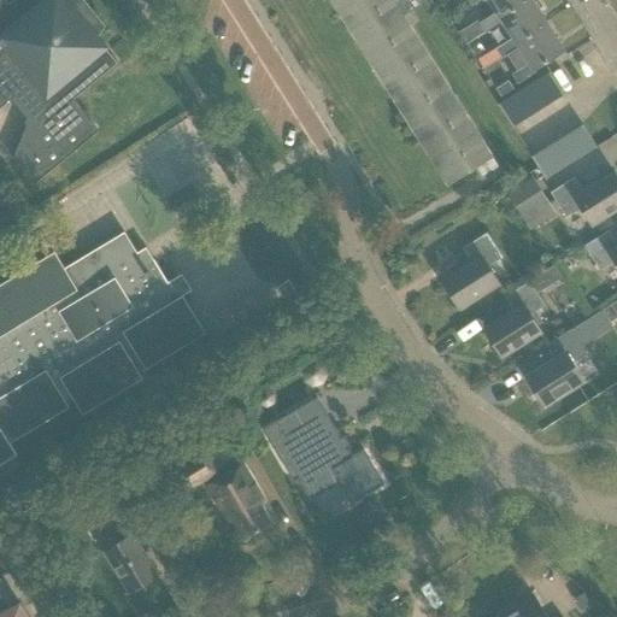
[(0,0),(0,109),(12,99),(30,121),(15,158),(35,183),(36,184),(100,130),(75,99),(118,63),(98,39),(106,25),(84,0),(13,0),(9,4),(5,0),(0,0)]
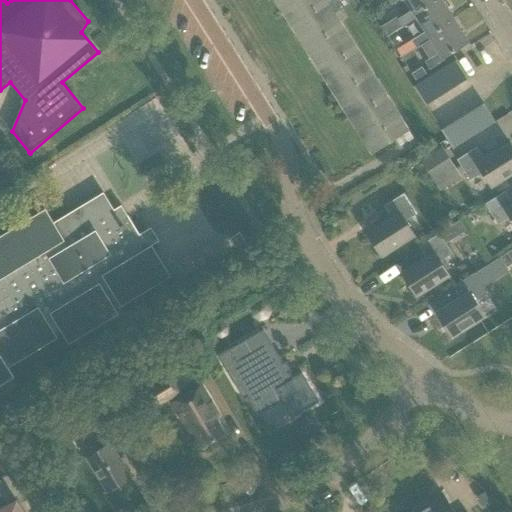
[(275,0),(372,152),(408,128),(335,11),(350,2),(348,0),(275,0)]
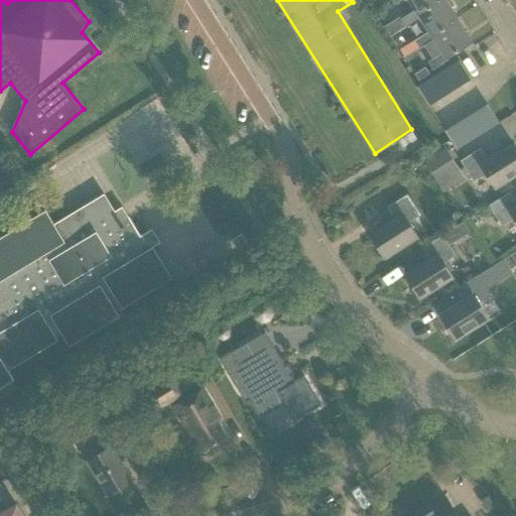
[(420,18),(418,15),(441,0),(409,0),(416,10),(403,19),(408,27),(420,18)]
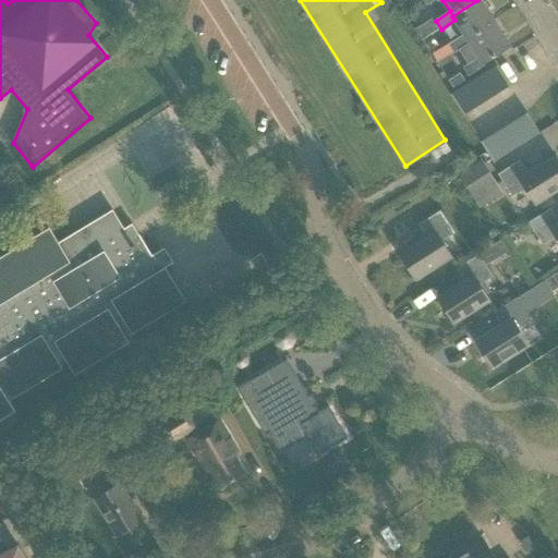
[(470,43),(468,39),(496,21),(482,0),(477,0),(452,16),(455,20),(464,35),(450,44),(456,52),(470,43)]
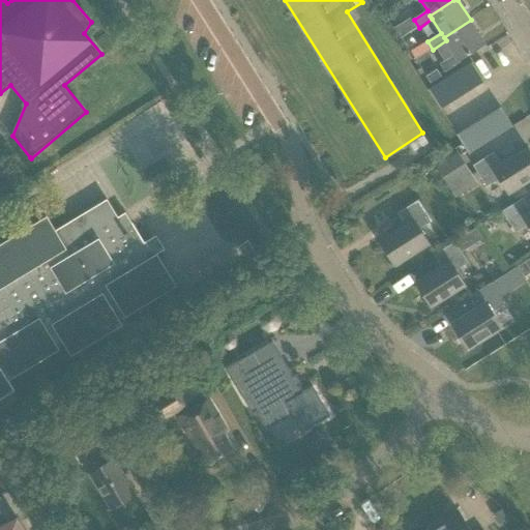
[(454,55),(440,65),(445,72),(461,62),(460,59),(486,42),(471,20),(444,37),(446,40),(454,55)]
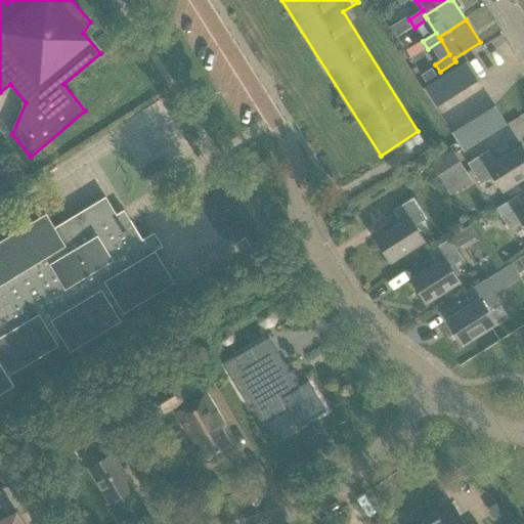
[(468,61),(456,69),(468,87),(479,80),(468,61)]
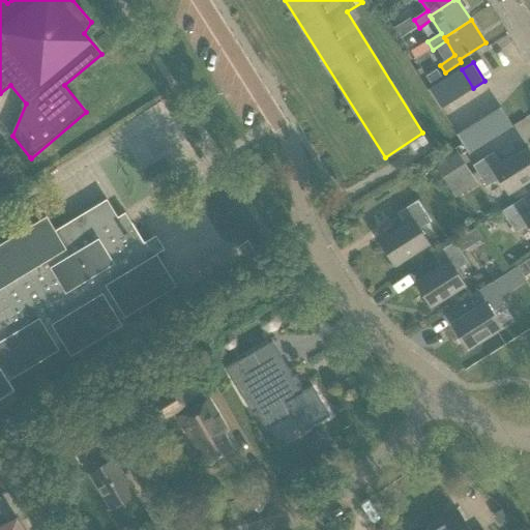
[(463,95),(473,88),(462,69),(450,76),(463,95)]
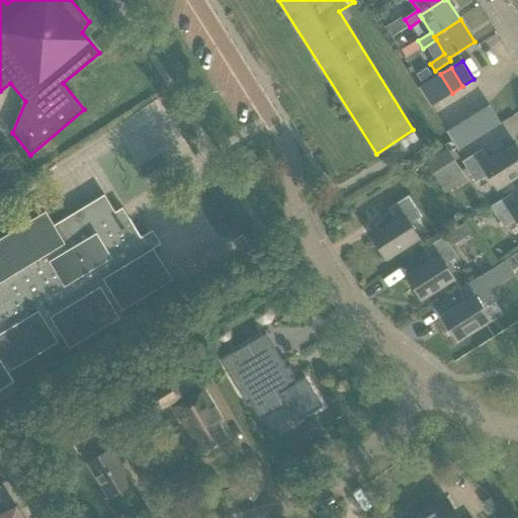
[(440,74),(430,81),(442,99),(452,93),(440,74)]
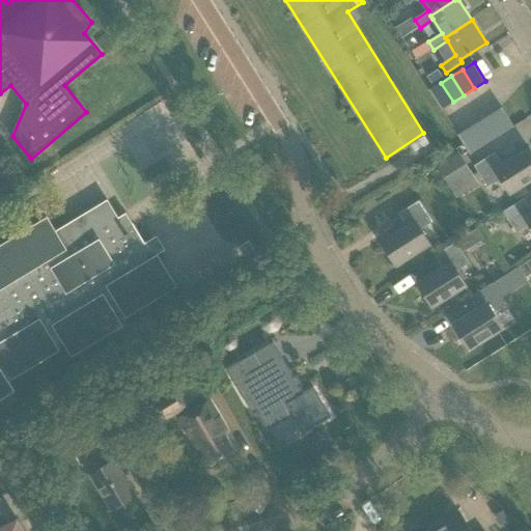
[(442,109),(453,102),(441,83),(429,90),(442,109)]
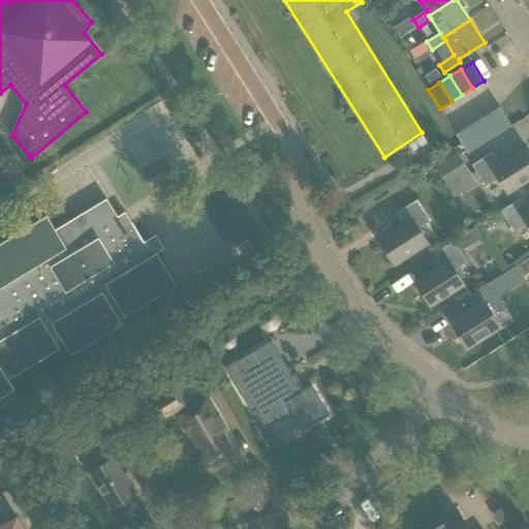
[(500,107),(489,115),(500,133),(512,126),(500,107)]
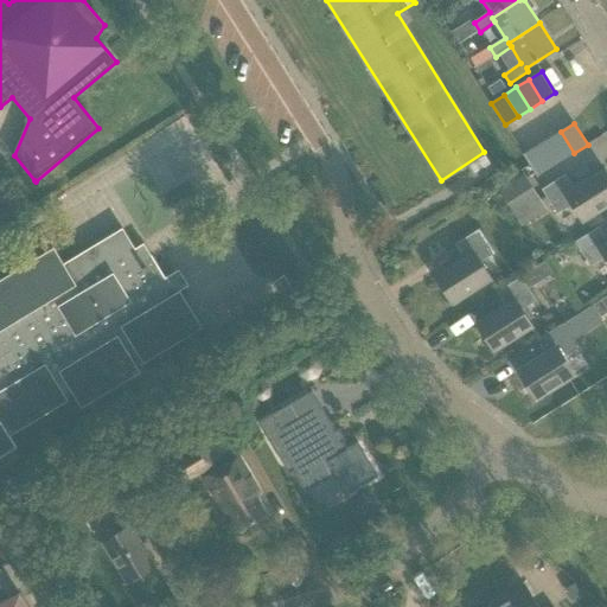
[(562,161),(574,153),(561,132),(548,140),(562,161)]
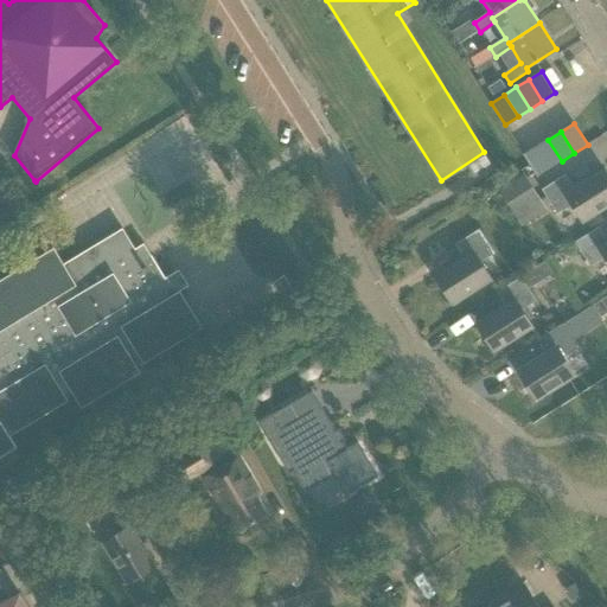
[(548,140),(536,147),(549,170),(562,161),(548,140)]
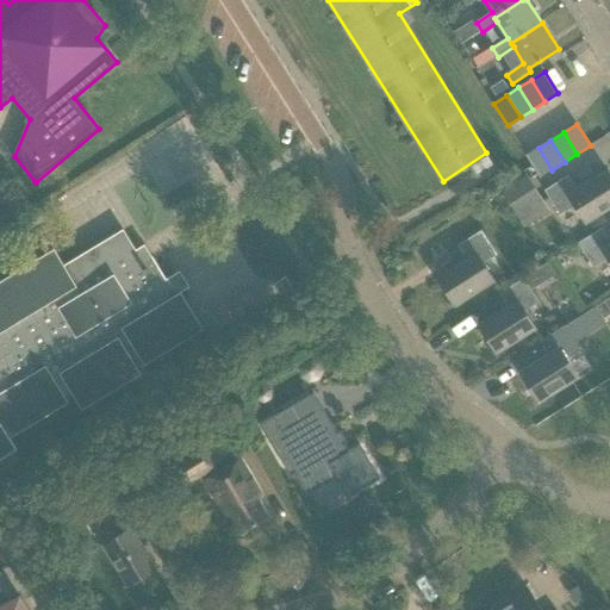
[(540,178),(552,170),(539,148),(527,156),(540,178)]
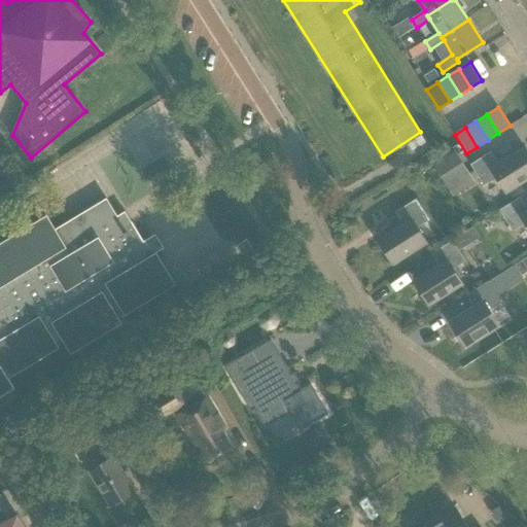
[(526,152),(524,147),(498,164),(491,152),(471,165),(484,185),(497,177),(505,191),(526,178),(526,152)]
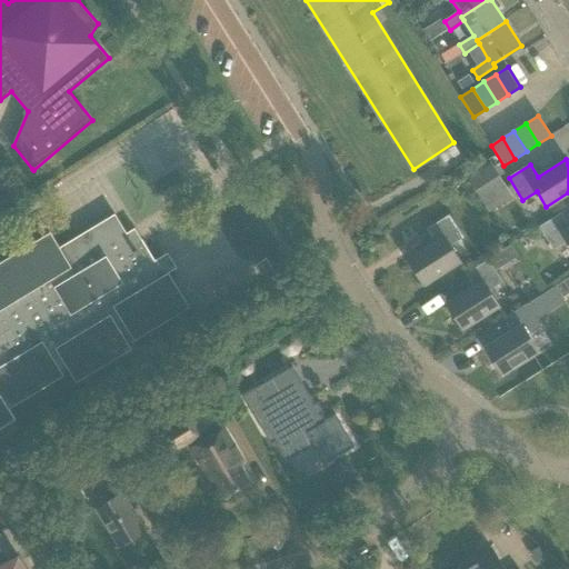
[(470,178),(483,200),(499,190),(495,181),(499,178),(491,165),(470,178)]
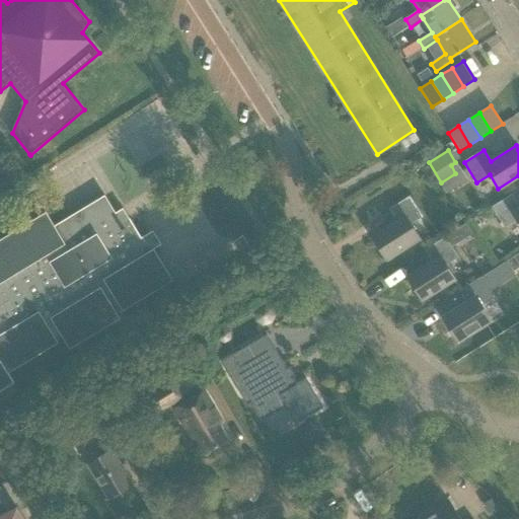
[(518,204),(512,195),(492,207),(505,228),(517,220),(518,222),(518,204)]
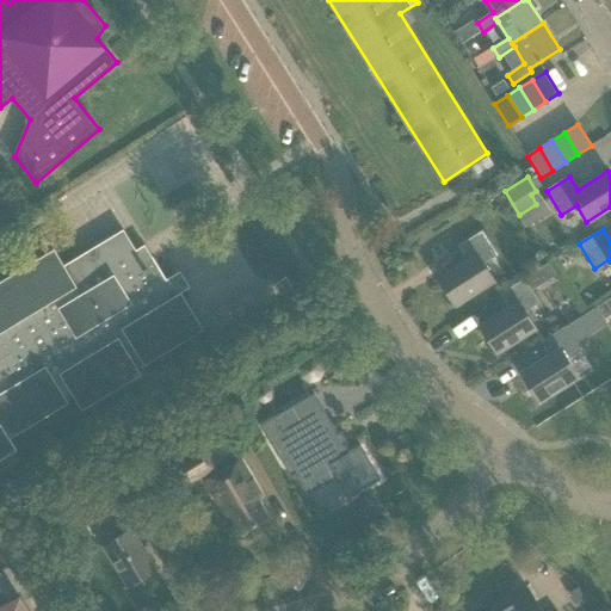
[(203,329),(180,292),(176,284),(171,288),(152,257),(143,263),(124,230),(65,266),(55,250),(34,263),(0,283),(0,464),(2,464),(0,460),(0,454),(14,446),(10,439),(69,403),(67,400),(74,396),(82,411),(141,375),(131,359),(139,355),(144,365),(203,329)]
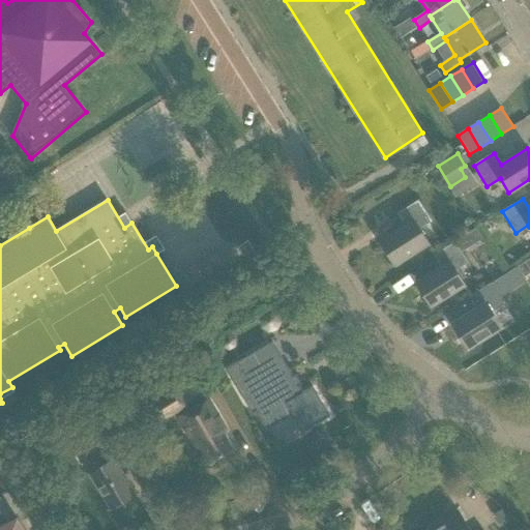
[(418,201),(398,213),(406,225),(380,241),(395,265),(429,243),(419,230),(432,222),(418,201)]
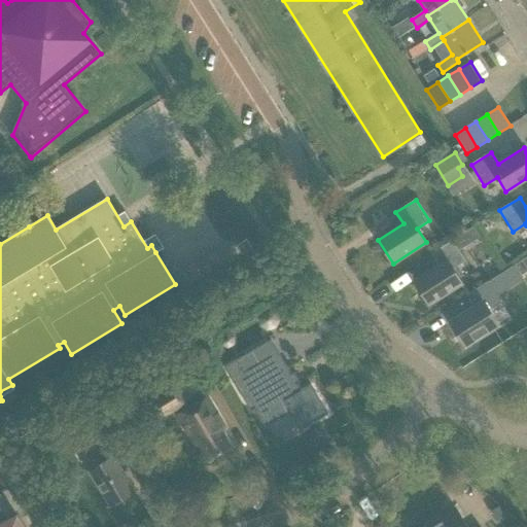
[(238,245),(246,259),(255,253),(247,239),(238,245)]
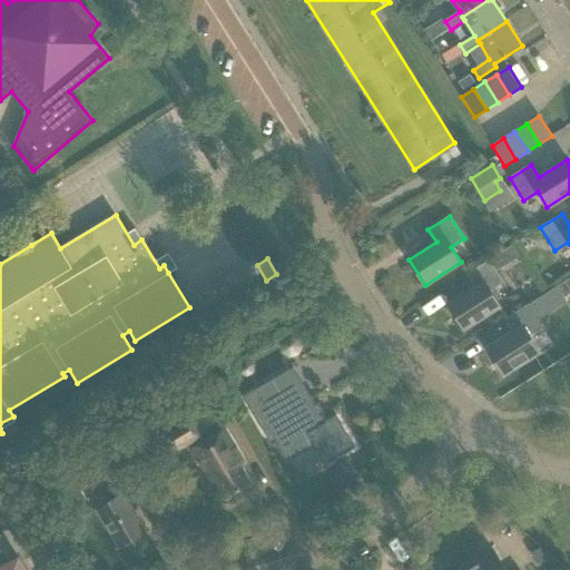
[(488,261),(467,275),(474,287),(448,304),(463,330),(499,306),(490,291),(503,283),(488,261)]
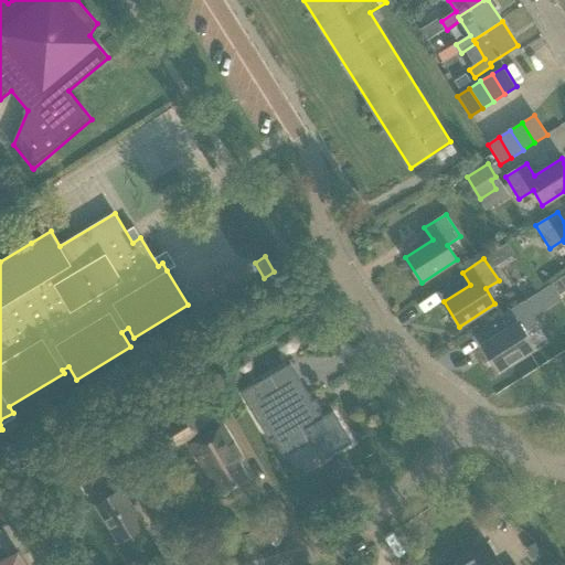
[(564,286),(561,279),(552,284),(560,296),(564,291),(564,286)]
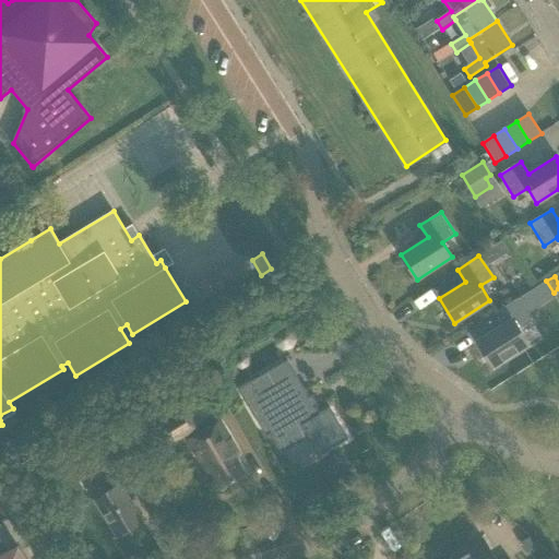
[(504,325),(477,343),(494,367),(528,344),(519,330),(532,321),(518,299),(497,312),(504,325)]
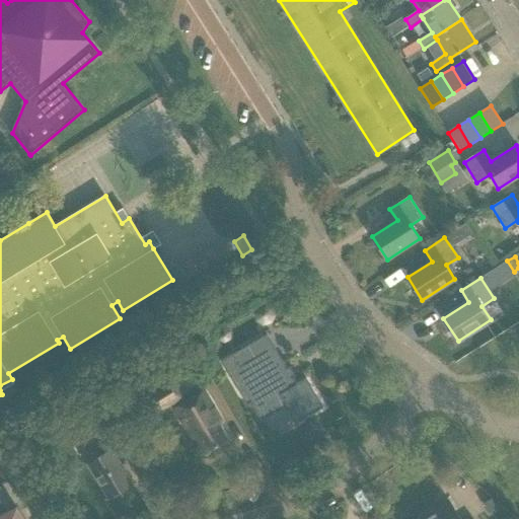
[(307,377),(297,383),(294,377),(296,375),(290,365),(287,367),(284,361),(282,362),(266,335),(222,361),(248,404),(251,402),(263,421),(288,405),(298,423),(324,406),(307,377)]
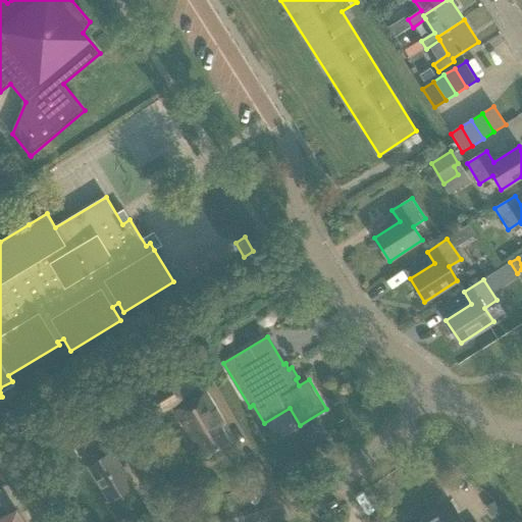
[(219,427),(224,424),(205,395),(187,405),(184,400),(185,399),(173,380),(146,398),(157,415),(174,405),(177,411),(176,412),(195,441),(198,440),(208,456),(228,444),(219,427)]
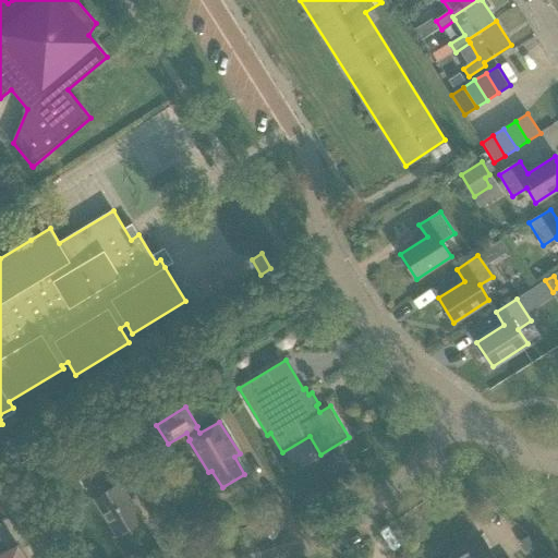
[(110,490),(96,499),(118,535),(144,520),(122,485),(135,477),(120,452),(96,466),(110,490)]
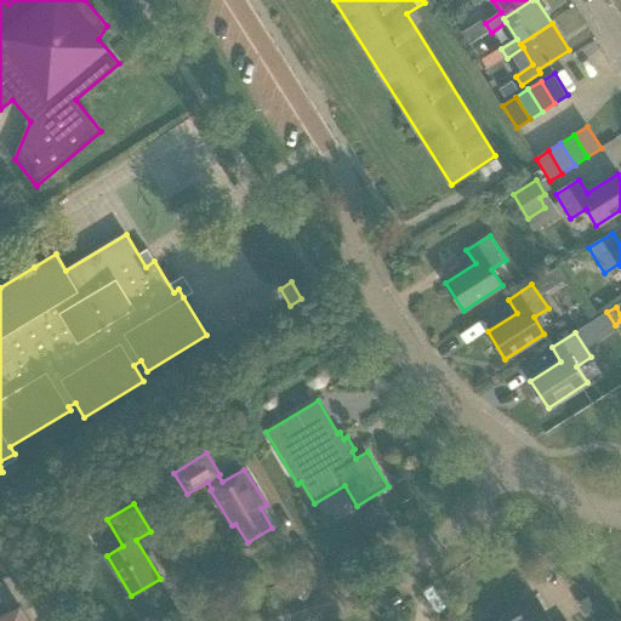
[(26,585),(35,579),(4,528),(0,529),(0,562),(7,574),(0,579),(0,620),(47,620),(45,617),(26,585)]
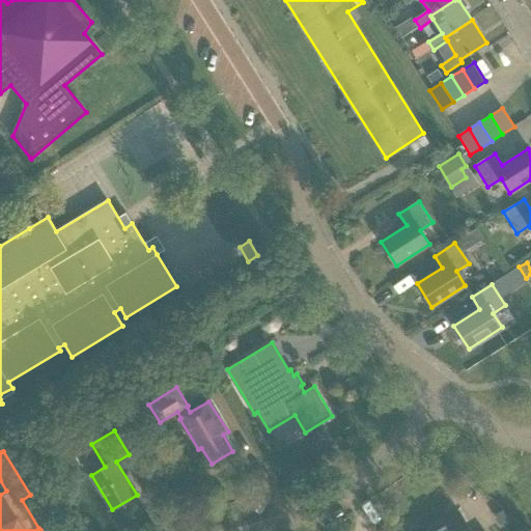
[(457,518),(434,530),(483,530),(467,530),(455,512),(454,512),(457,518)]
